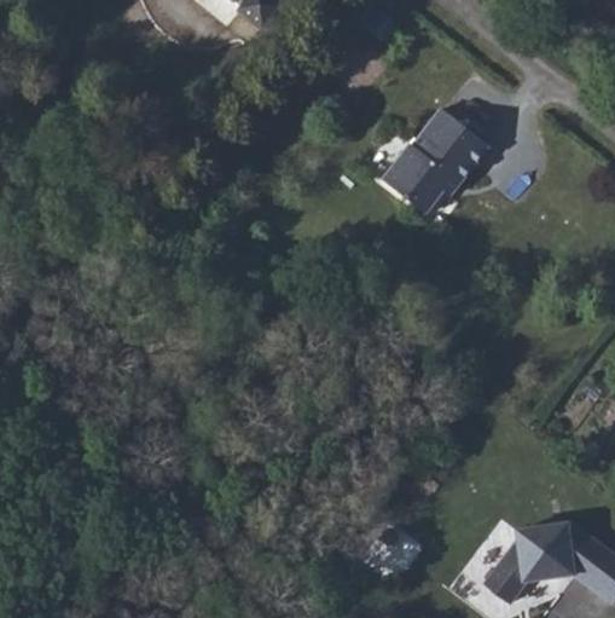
[(231,0),(239,6),(236,10),(257,28),(279,1),(278,0),(231,0)]
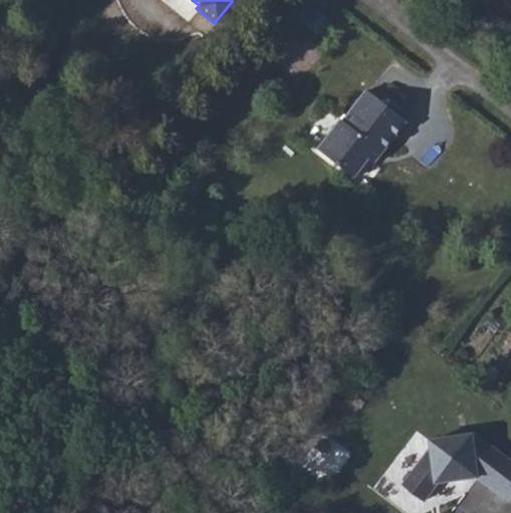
[(193,38),(177,58),(190,68),(205,48),(193,38)]
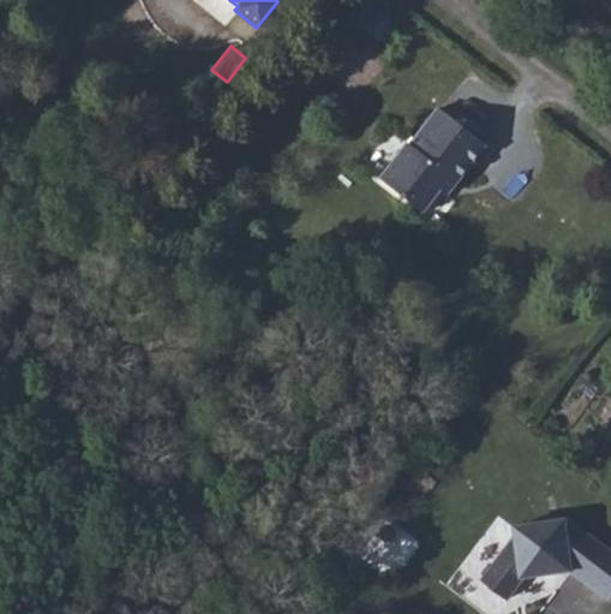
[(405,142),(377,178),(420,212),(438,189),(447,177),(454,182),(484,144),(436,107),(407,144),(405,142)]
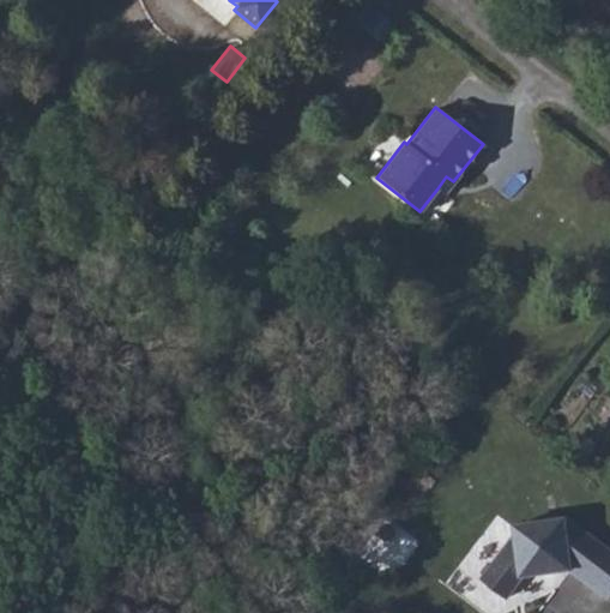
[(446,176),(438,188),(444,193),(453,181),(446,176)]
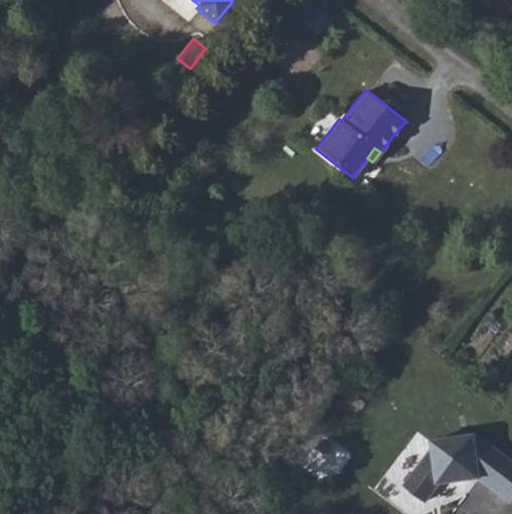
[(471,437),(471,435),(429,441),(430,449),(401,484),(422,500),(436,483),(464,479),(463,474),(470,473),(476,478),(507,501),(511,494),(511,463),(476,436),(471,437)]
